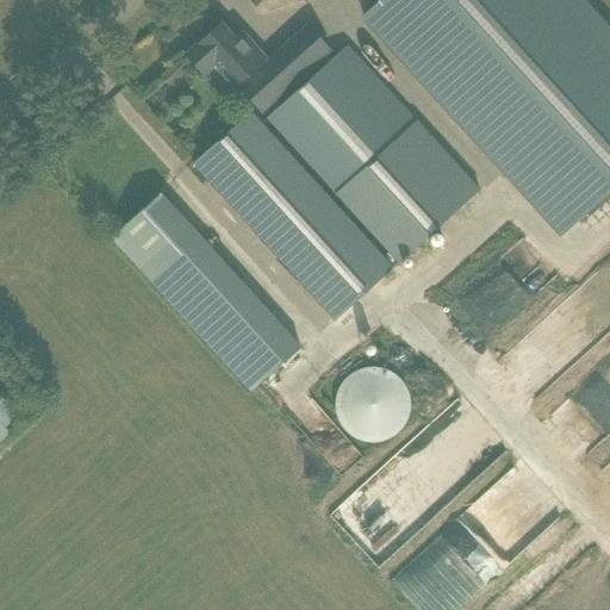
[(375,0),(360,18),(559,237),(609,190),(609,30),(583,0),(375,0)]
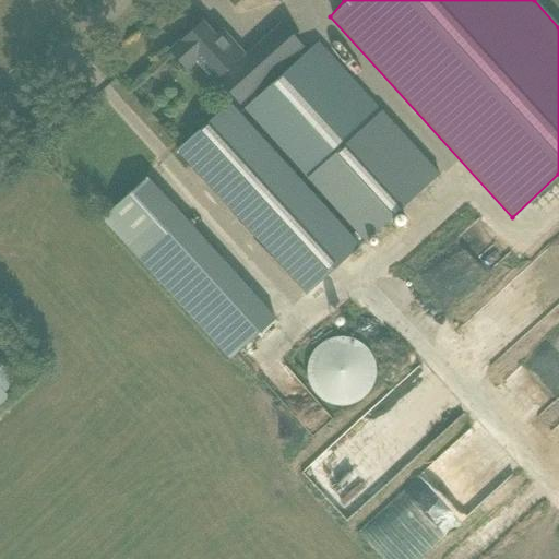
[(246,58),(221,31),(214,36),(201,23),(170,51),(185,68),(186,69),(187,68),(203,86),(214,76),(234,98),(239,104),(304,47),(283,23),(246,58)]
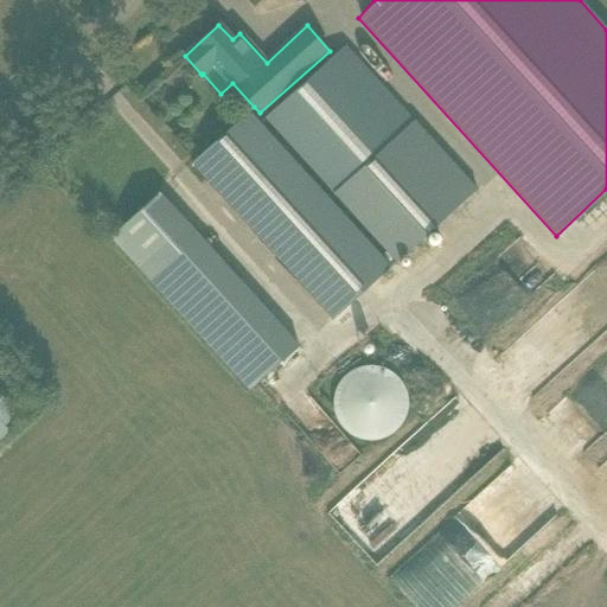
[(333,196),(397,262),(477,189),(416,121),(398,102),(384,87),(346,45),(263,119),(283,141),(333,196)]
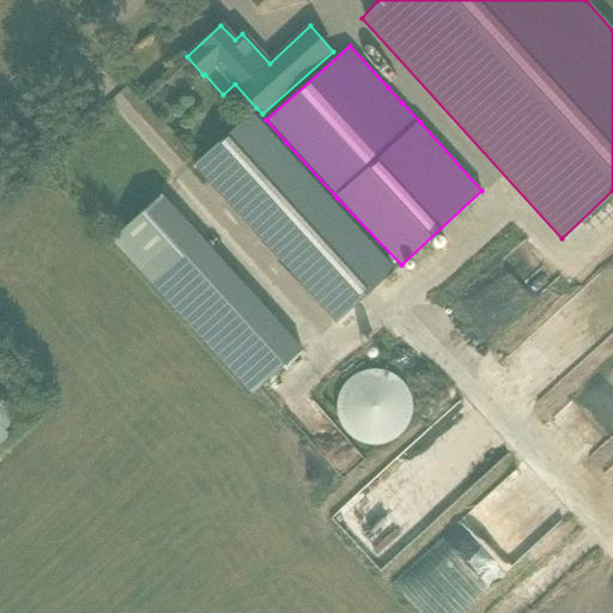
[(248,115),(195,164),(339,320),(392,271),(279,150),(248,115)]
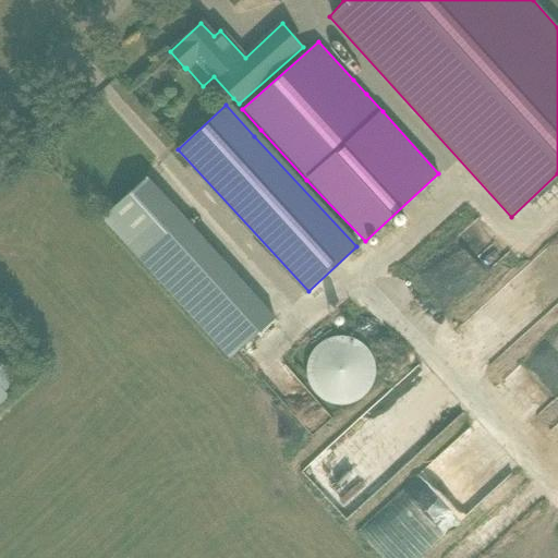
[(229,359),(274,318),(146,177),(100,218),(229,359)]
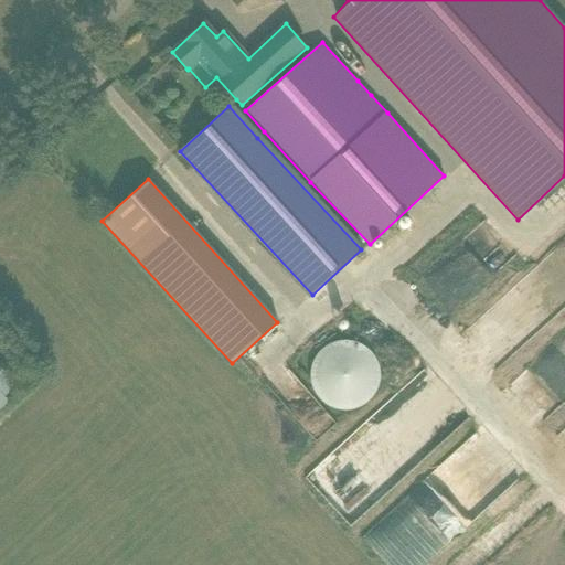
[(359,343),(358,342),(350,341),(341,341),(330,343),(323,348),(316,355),(310,365),(309,377),(312,390),(318,400),(326,405),(339,409),(349,411),(360,407),(369,402),(376,393),(380,382),(380,372),(376,359),(370,350),(363,345),(359,343)]
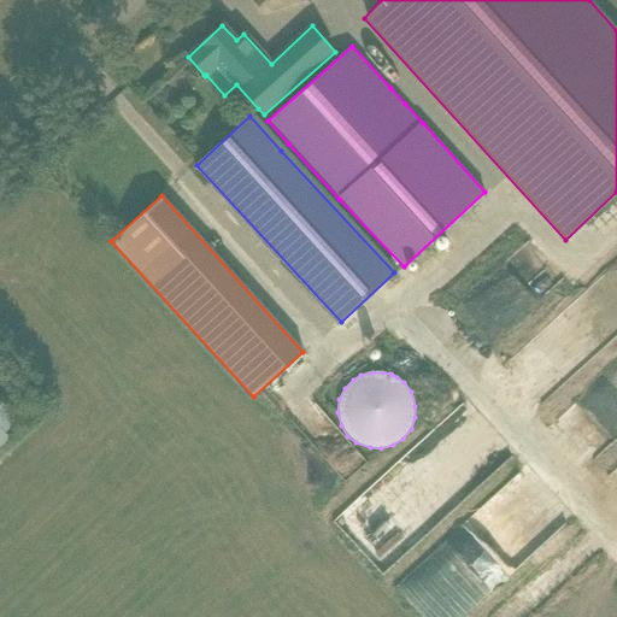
[(0,447),(11,438),(3,429),(16,417),(3,404),(0,405),(0,447)]
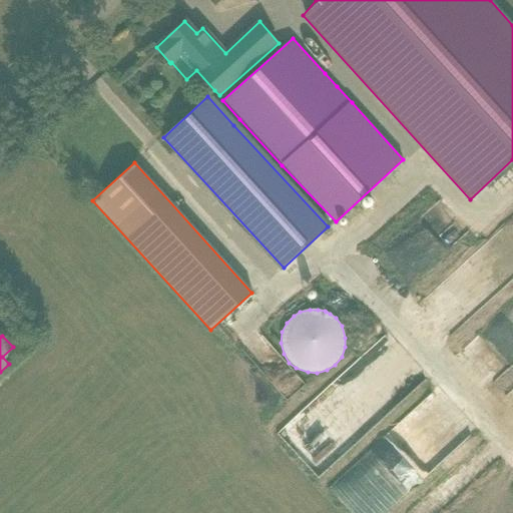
[(363,465),(335,493),(354,512),(383,512),(397,500),(363,465)]
